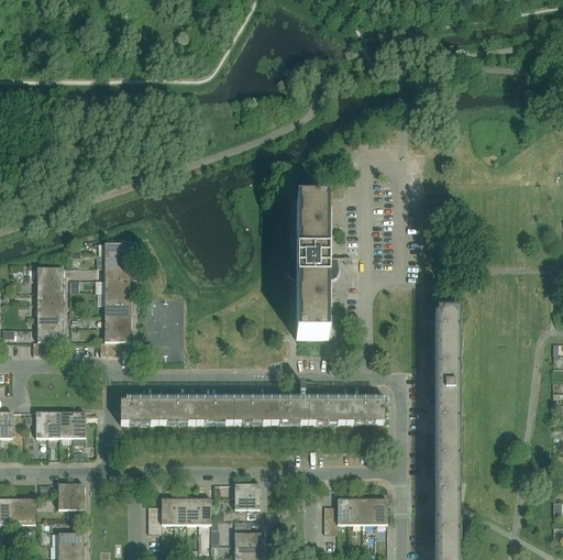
[(294,277),(296,278),(296,339),(328,339),(328,338),(331,338),(332,277),(333,277),(335,276),(337,274),(338,270),(338,267),(337,257),(352,257),(353,256),(331,257),(331,205),(328,205),(328,204),(296,204),(296,257),(289,257),(288,272),(289,275),(290,277),(294,277)]
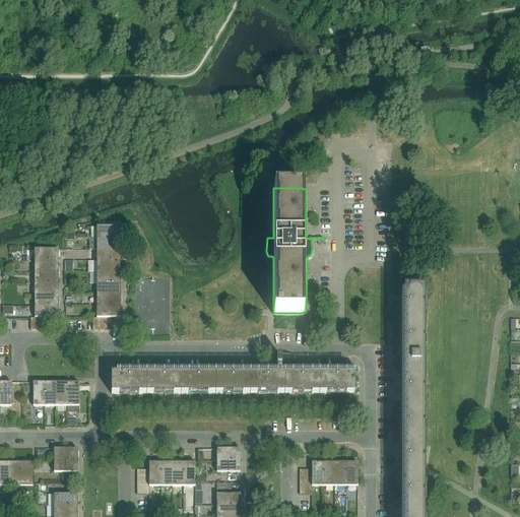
[(120,237),(120,225),(120,224),(96,224),(96,237),(120,237)]
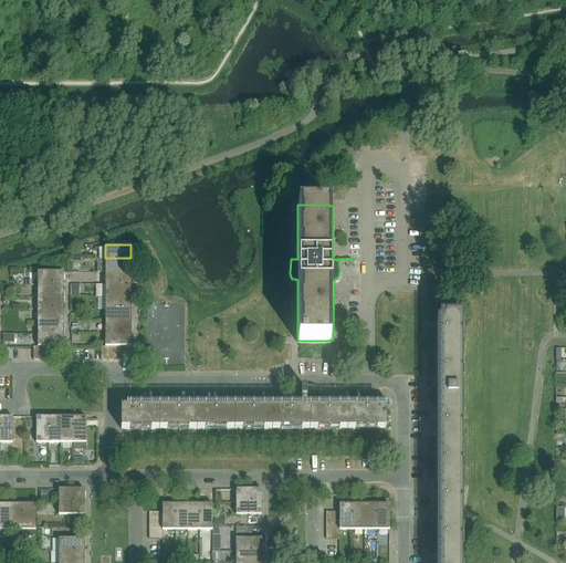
[(72,247),(72,259),(74,259),(81,259),(82,247),(72,247)]
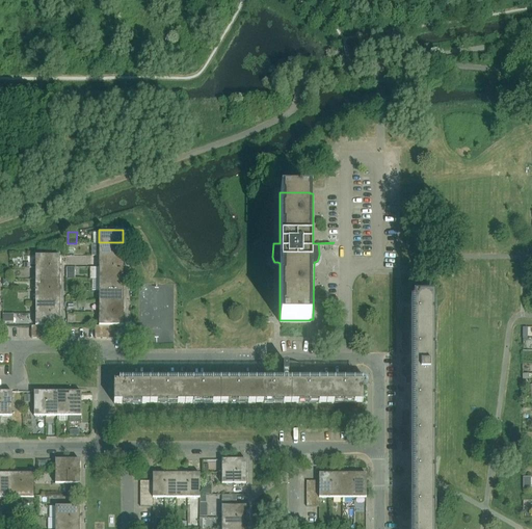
[(123,242),(99,242),(99,254),(123,254),(123,242)]
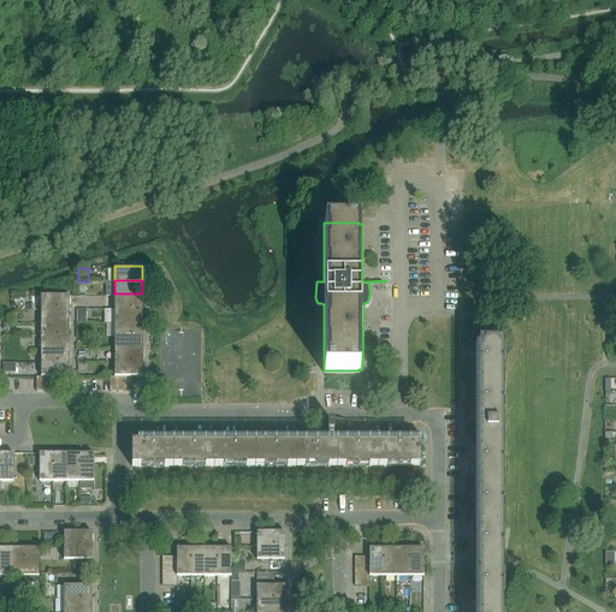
[(69,307),(69,292),(41,292),(41,307),(69,307)]
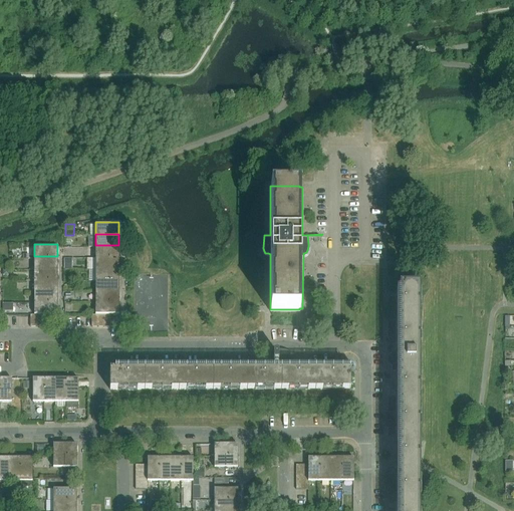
[(95,245),(95,256),(118,256),(118,245),(95,245)]
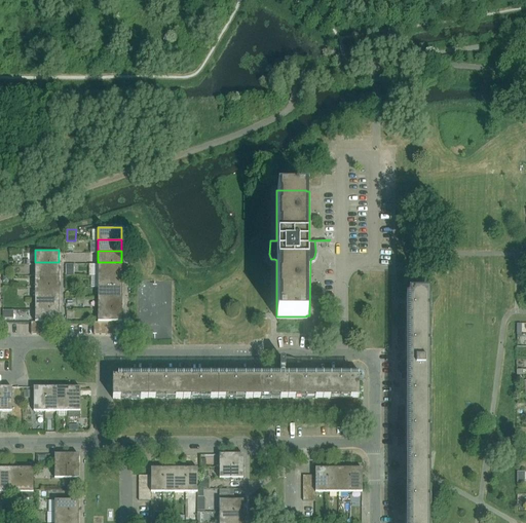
[(35,273),(59,273),(59,262),(35,262),(35,271),(35,273)]
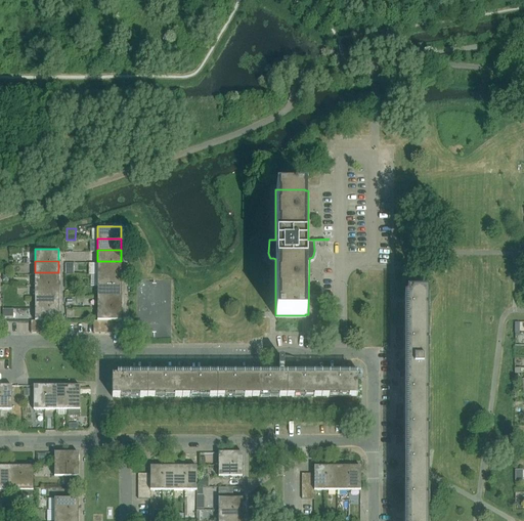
[(121,261),(97,261),(97,272),(121,272),(121,261)]
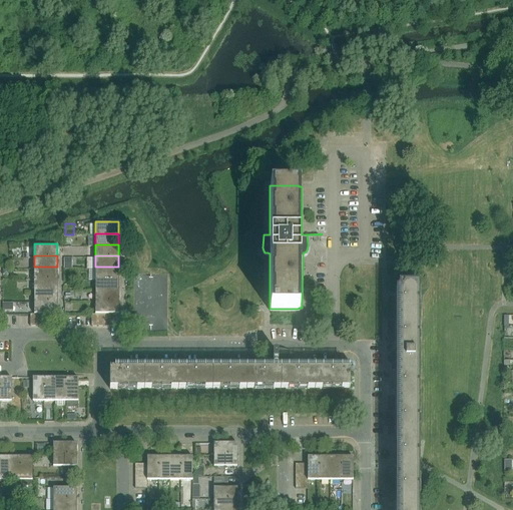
[(34,267),(34,278),(57,278),(57,267),(34,267)]
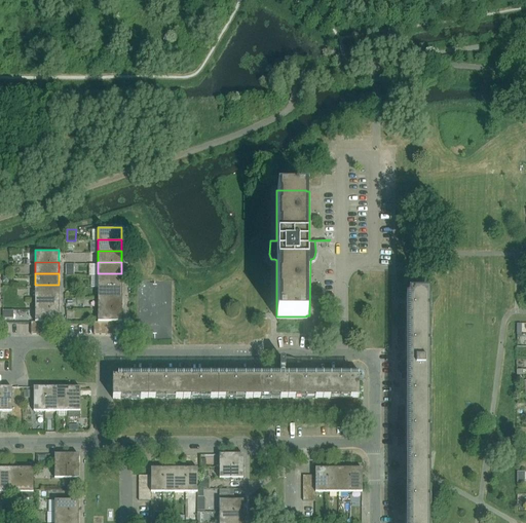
[(121,273),(98,273),(98,285),(121,285),(121,273)]
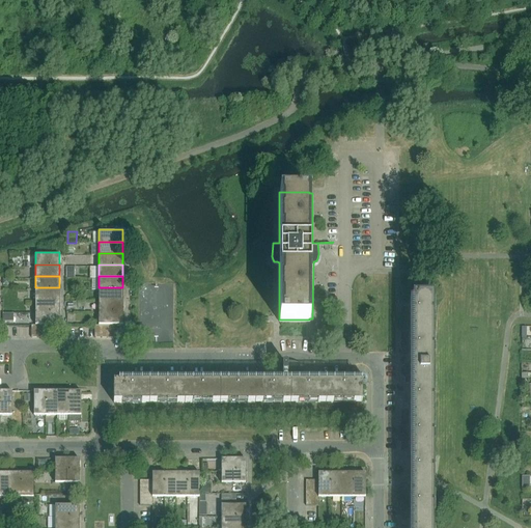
[(35,287),(35,299),(59,299),(59,287),(35,287)]
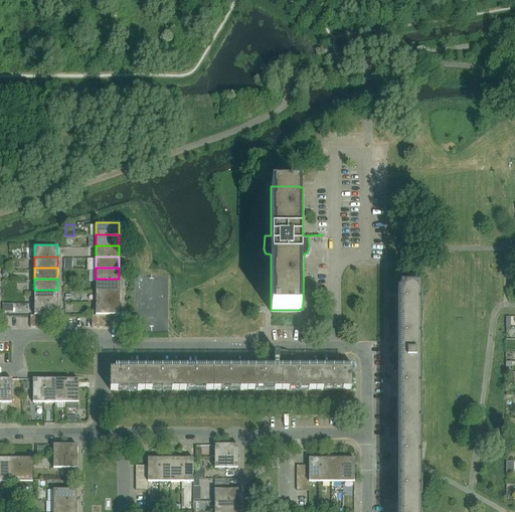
[(119,279),(96,279),(96,290),(119,290),(119,279)]
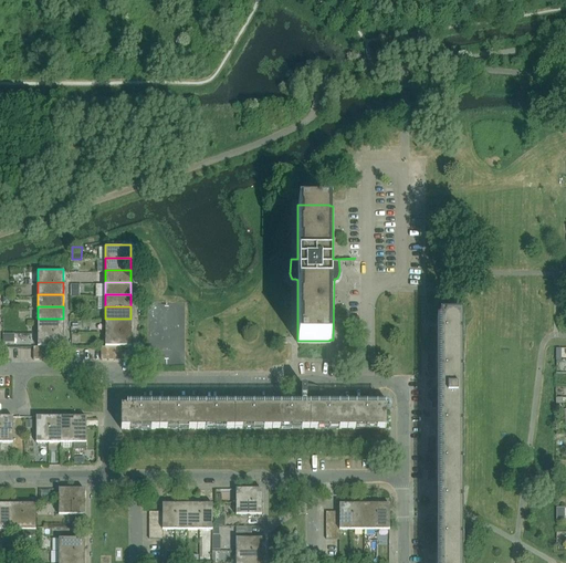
[(428,388),(428,397),(431,399),(431,406),(436,406),(437,406),(439,406),(439,483),(439,517),(439,562),(461,562),(461,517),(461,483),(461,312),(449,313),(439,313),(439,316),(439,320),(439,388),(437,388),(436,388),(431,386),(428,388)]
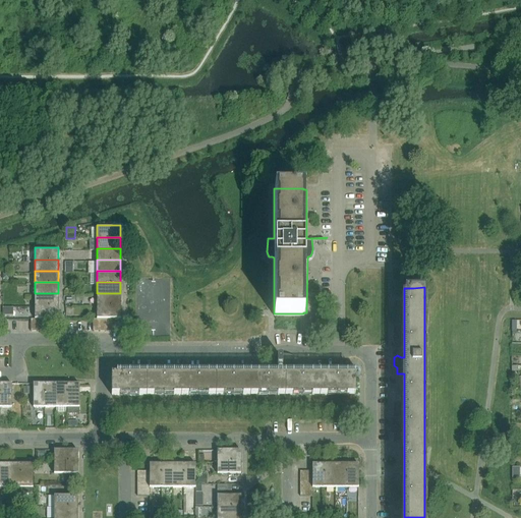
[(35,293),(35,304),(58,304),(58,293),(35,293)]
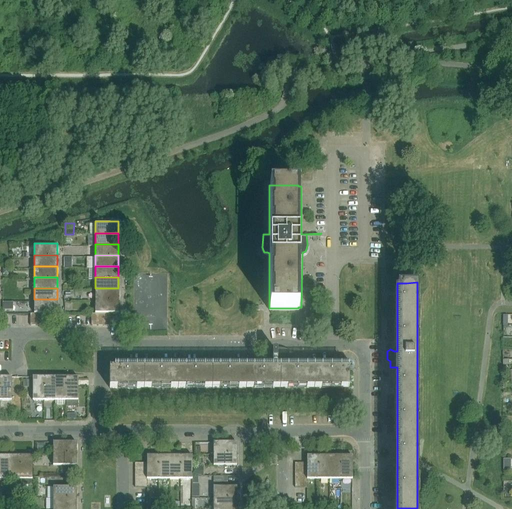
[(118,299),(118,288),(95,288),(95,299),(118,299)]
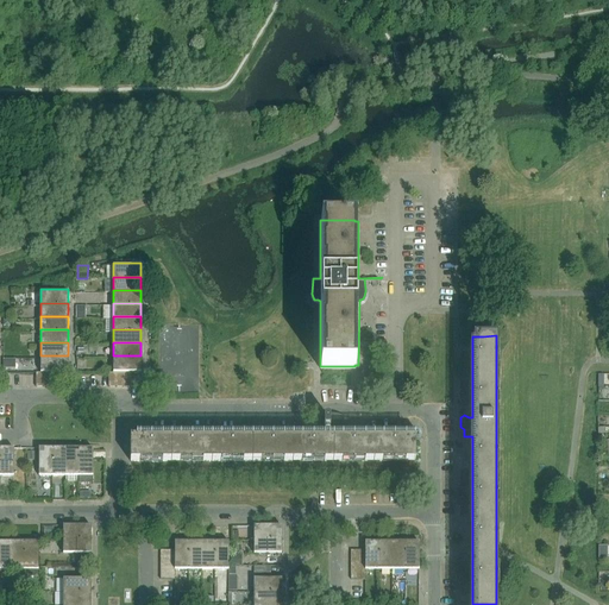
[(4,355),(4,365),(16,365),(16,355),(4,355)]
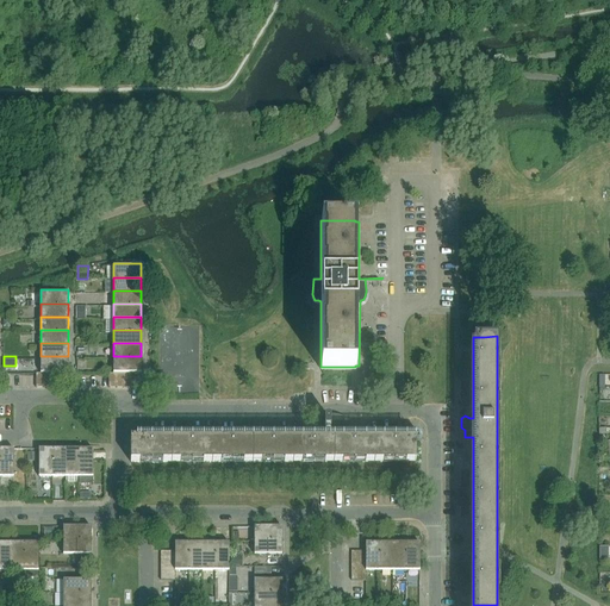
[(57,369),(57,370),(68,370),(68,356),(41,356),(41,369),(43,369),(50,369),(57,369)]
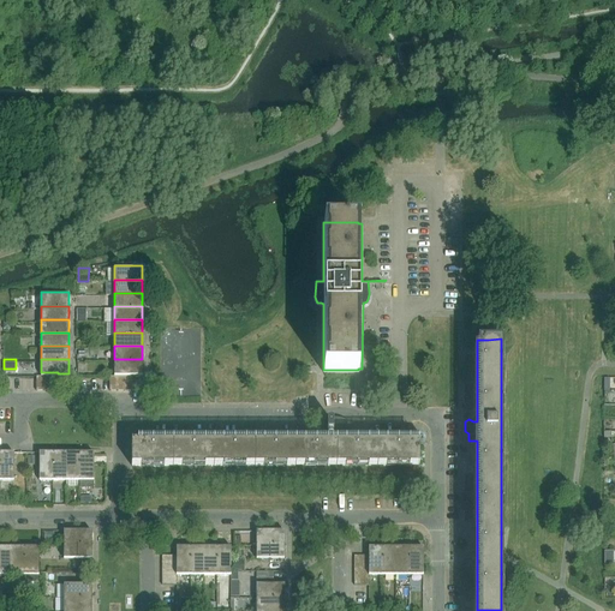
[(132,372),(142,372),(142,359),(114,359),(114,372),(117,372),(124,372),(132,372)]
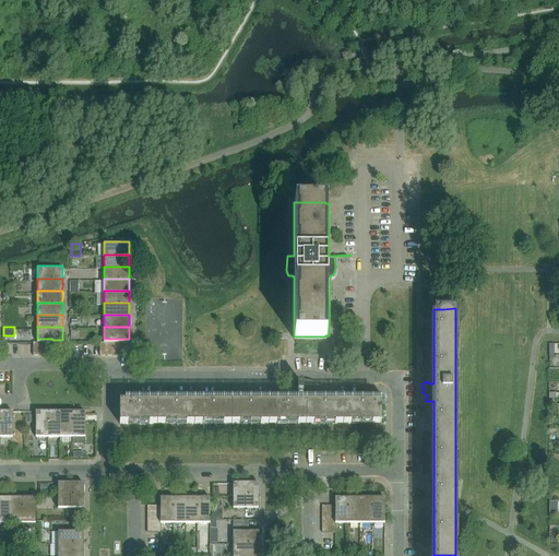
[(297,392),(302,392),(311,392),(311,383),(308,382),(306,381),(304,381),(300,381),(297,381),(297,392)]
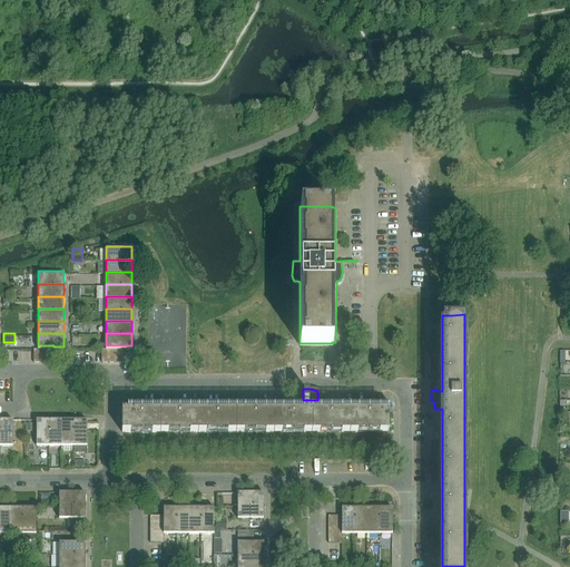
[(123,408),(123,430),(131,430),(151,430),(168,430),(189,430),(206,430),(227,430),(244,430),(265,430),(272,430),(282,430),(303,430),(320,430),(341,430),(357,430),(379,430),(387,430),(387,414),(387,408),(385,408),(128,408),(127,408),(123,408)]
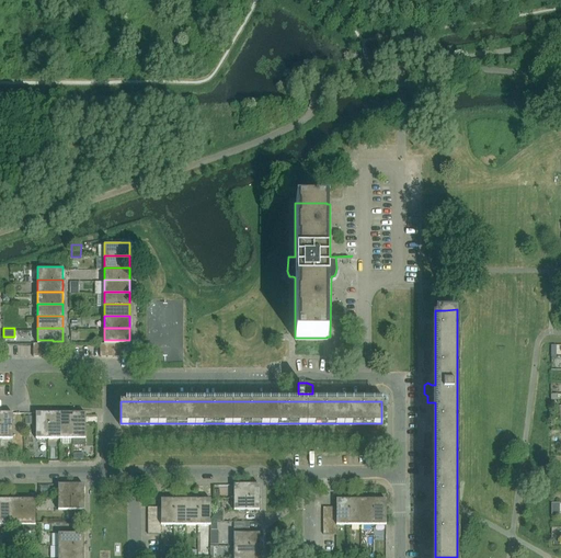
[(0,410),(0,435),(12,436),(12,411),(0,410)]
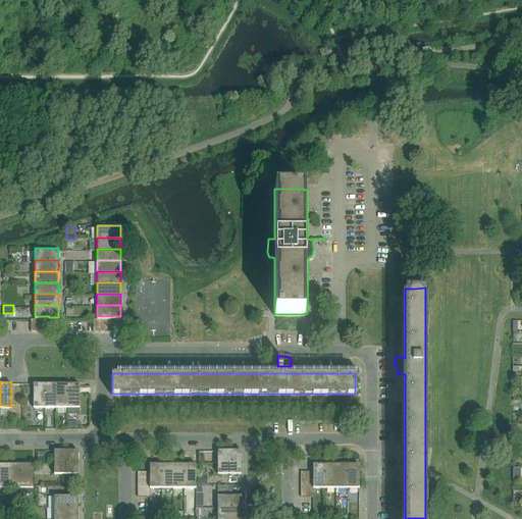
[(34,382),(33,406),(45,406),(45,382),(34,382)]
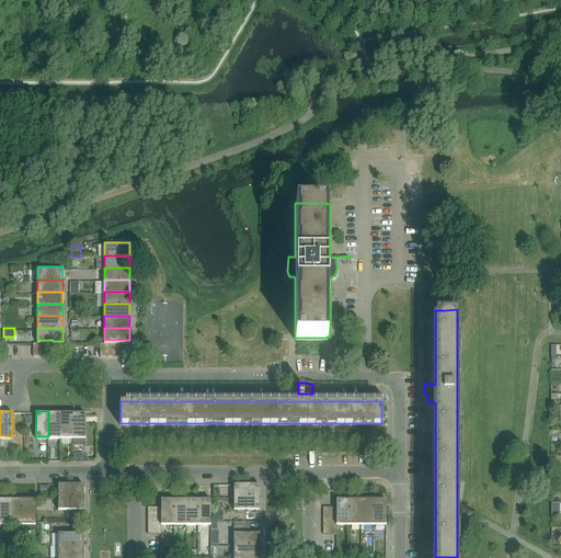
[(48,411),(48,436),(60,436),(60,411),(48,411)]
